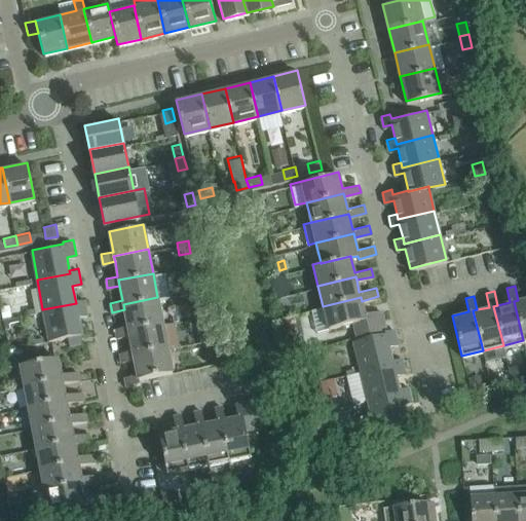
[(117,336),(128,334),(127,328),(162,322),(157,297),(123,304),(124,309),(127,325),(115,327),(117,336)]
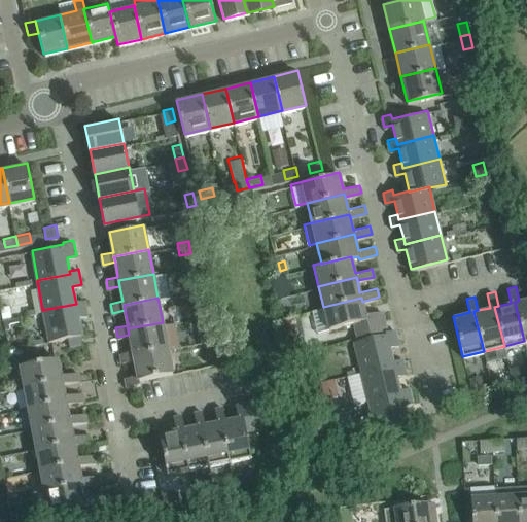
[(354,321),(358,339),(377,335),(376,333),(387,329),(381,309),(364,313),(362,302),(361,298),(323,307),(328,327),(354,321)]
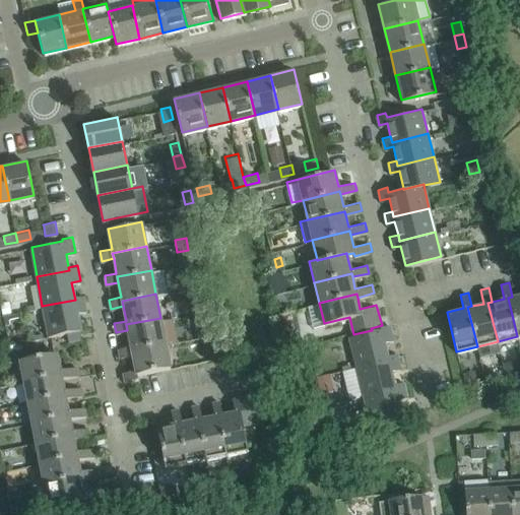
[(519,294),(512,297),(508,298),(517,336),(519,335),(519,294)]
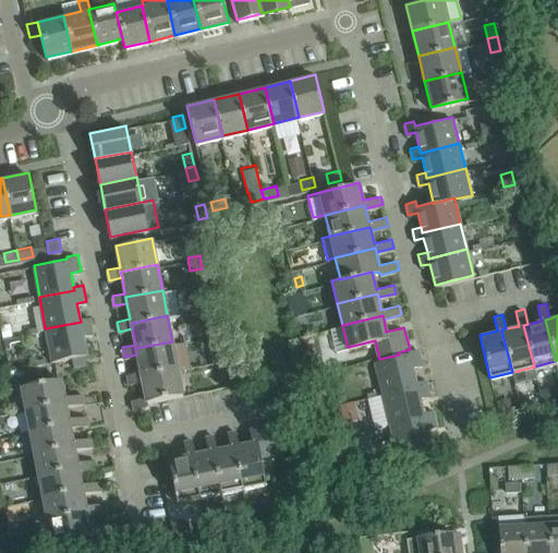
[(81,322),(45,328),(51,360),(71,356),(73,364),(85,362),(84,353),(86,353),(83,335),(92,333),(89,316),(80,317),(81,322)]
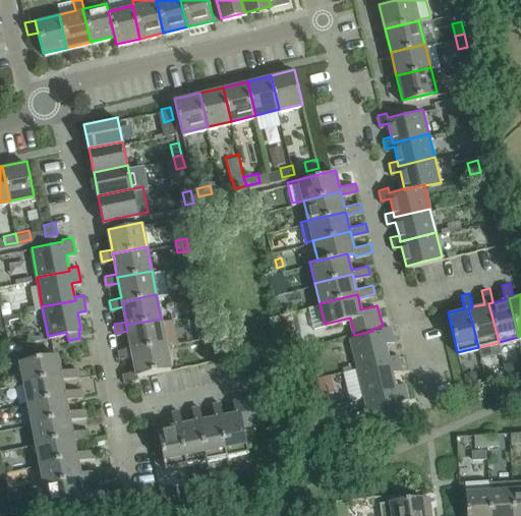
[(8,300),(0,302),(3,314),(11,313),(8,300)]
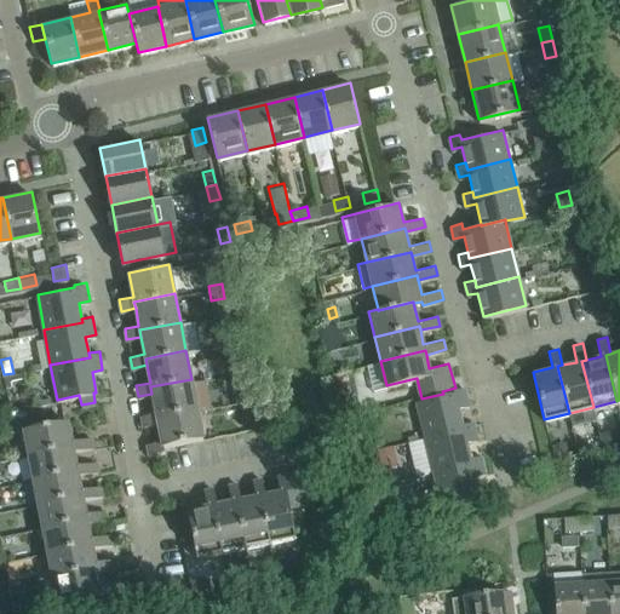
[(143,425),(158,423),(156,415),(196,407),(191,379),(150,386),(151,394),(155,411),(141,414),(143,425)]
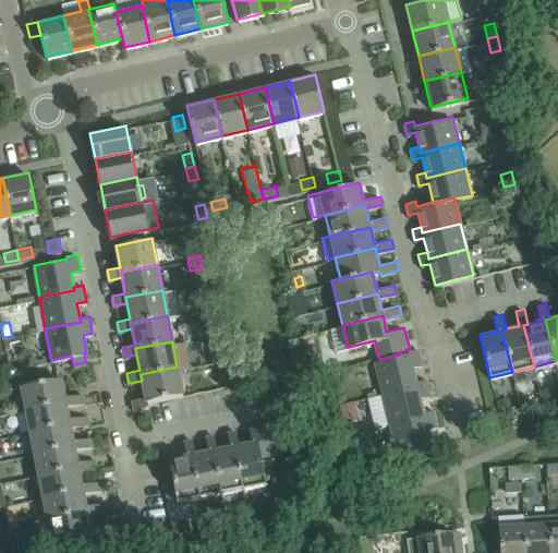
[(218,346),(208,348),(210,360),(220,359),(218,346)]
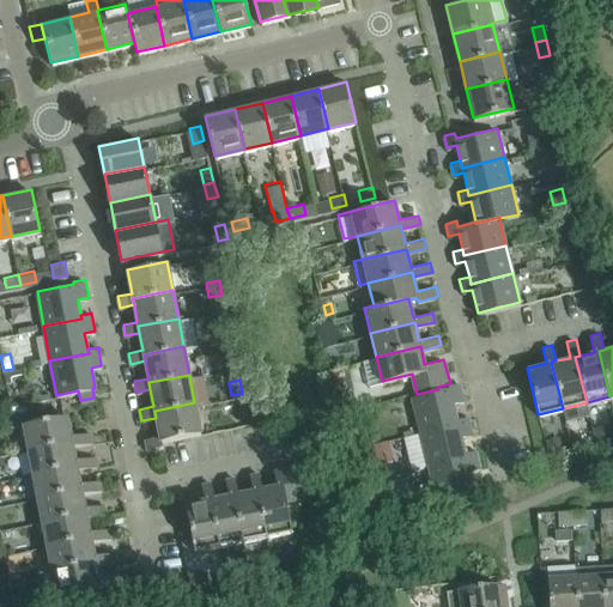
[(411,395),(419,429),(457,419),(456,418),(453,402),(463,399),(459,381),(450,383),(437,387),(438,389),(417,394),(411,395)]
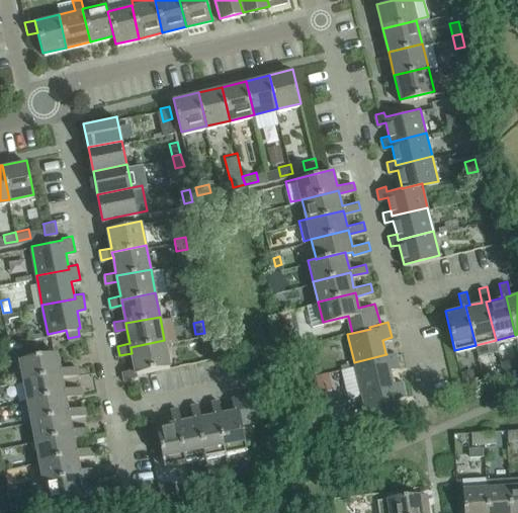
[(297,333),(284,336),(286,346),(300,342),(297,333)]
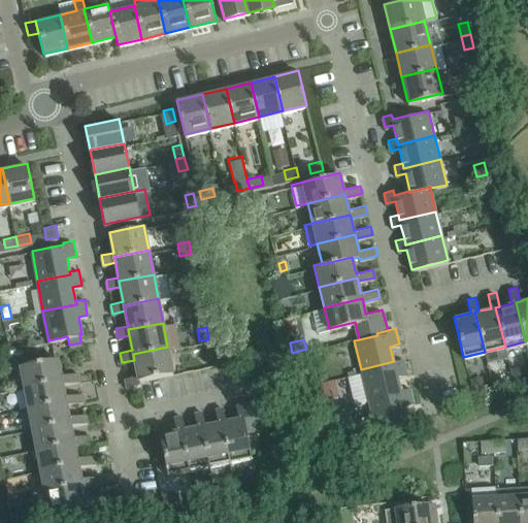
[(133,354),(134,360),(137,374),(125,377),(127,386),(139,384),(138,379),(172,372),(167,347),(133,354)]
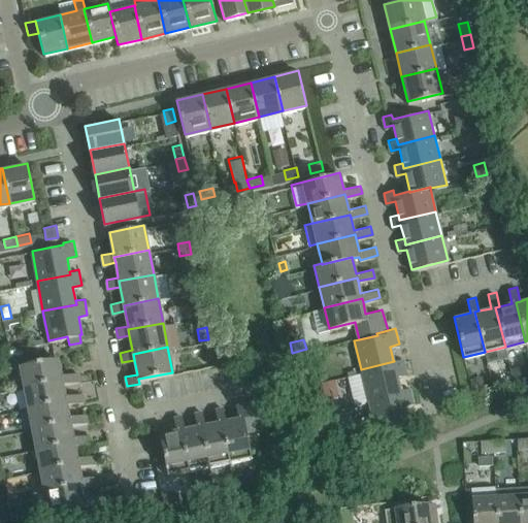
[(20,365),(24,386),(62,379),(63,383),(79,380),(77,371),(61,374),(57,357),(20,365)]
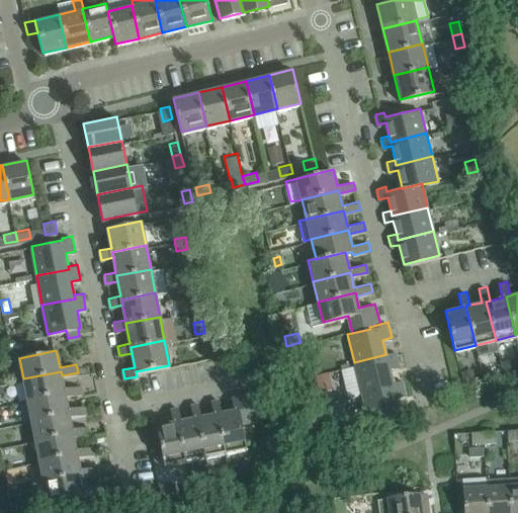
[(354,362),(361,392),(394,383),(393,381),(390,368),(399,365),(395,351),(385,353),(386,354),(354,362)]
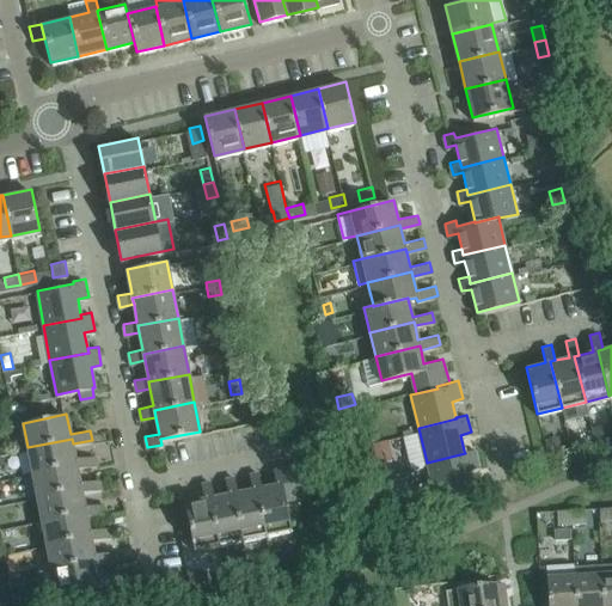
[(601,422),(591,424),(594,439),(605,435),(601,422)]
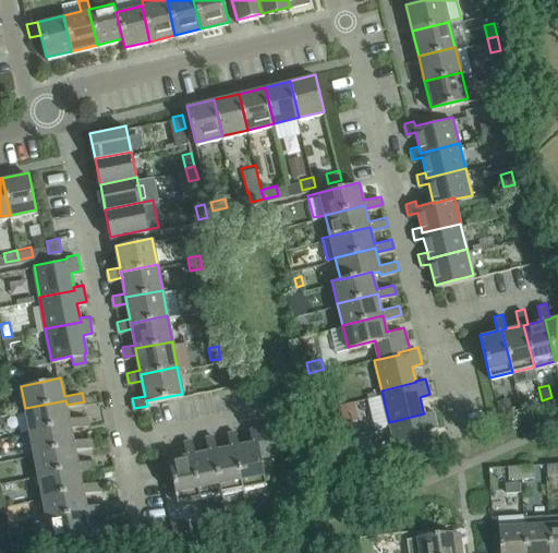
[(25,408),(29,430),(70,423),(71,427),(88,423),(86,415),(69,418),(67,405),(65,400),(25,408)]
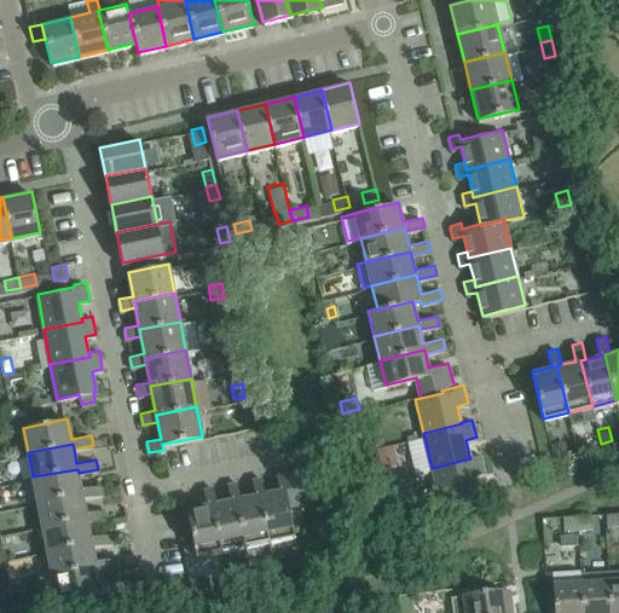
[(470,458),(432,468),(440,503),(479,495),(474,474),(484,470),(480,452),(469,456),(470,458)]
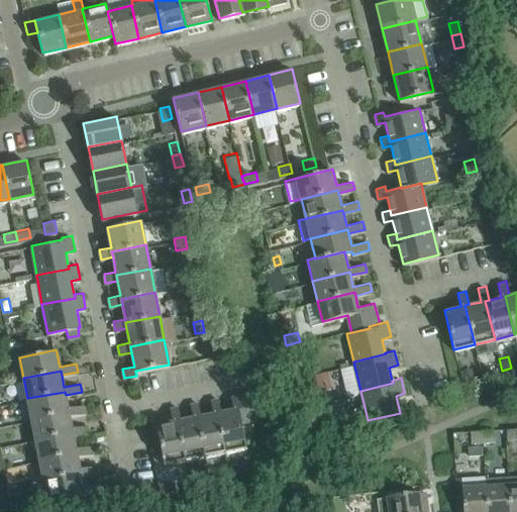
[(233,409),(221,411),(216,412),(224,451),(245,447),(240,420),(261,416),(255,390),(230,395),(233,409)]
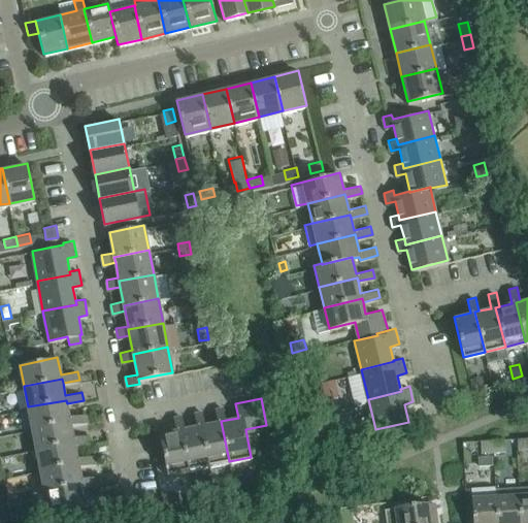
[(28,406),(32,427),(70,420),(71,424),(88,421),(86,413),(69,416),(67,403),(66,400),(28,406)]
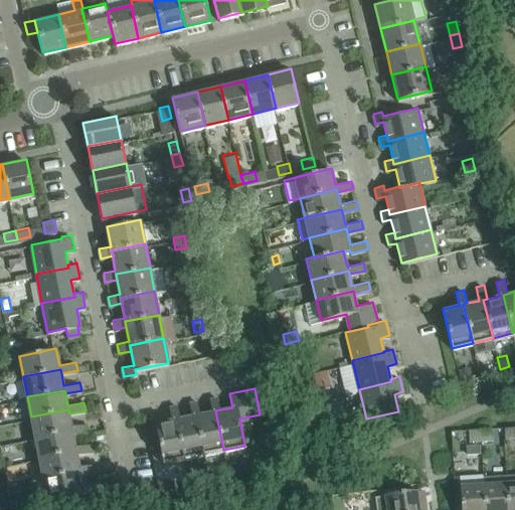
[(212,411),(200,413),(200,414),(195,415),(203,454),(223,450),(215,410),(220,409),(217,396),(209,397),(212,411)]
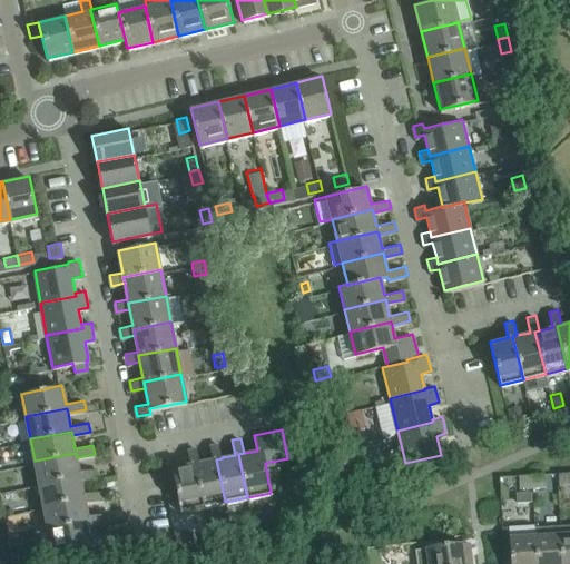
[(213,459),(199,462),(194,463),(203,506),(225,502),(216,459),(222,458),(222,457),(218,443),(209,444),(213,459)]
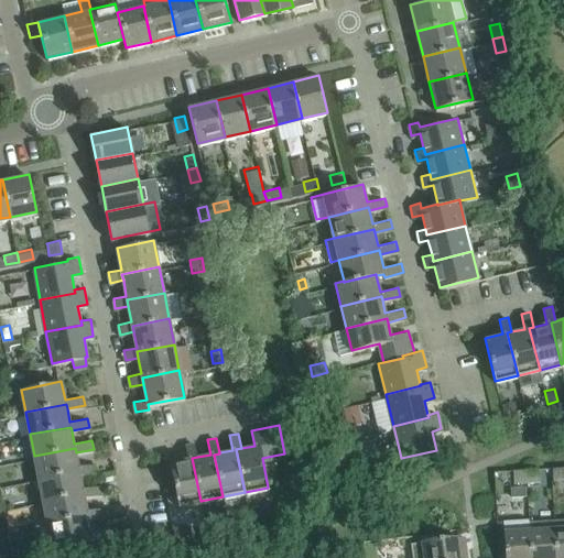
[(192,458),(197,457),(194,442),(185,444),(188,459),(170,462),(179,504),(201,501),(192,458)]
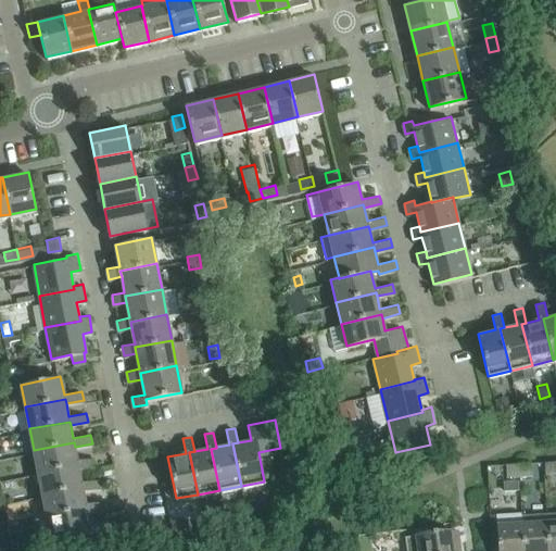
[(34,450),(38,472),(78,464),(78,468),(96,465),(95,456),(77,460),(75,447),(74,442),(34,450)]
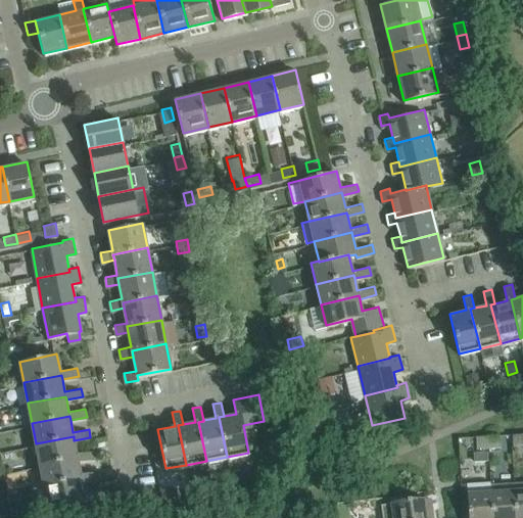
[(500,432),(486,433),(487,445),(501,444),(500,432)]
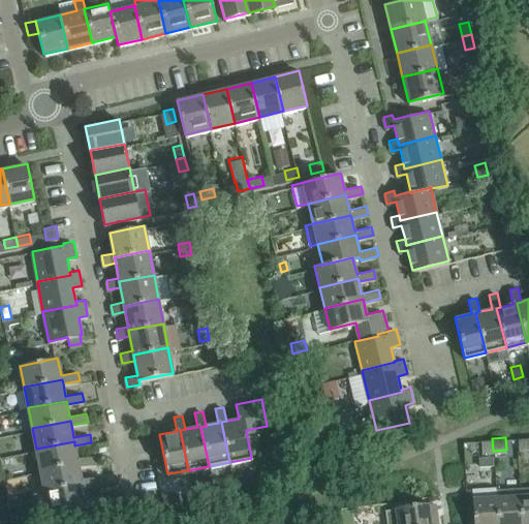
[(493,451),(492,438),(480,439),(481,451),(493,451)]
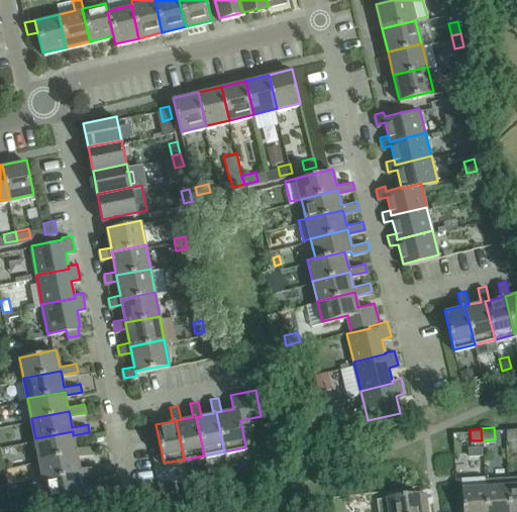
[(35,438),(38,458),(77,451),(77,455),(93,452),(92,444),(76,446),(73,435),(73,431),(35,438)]
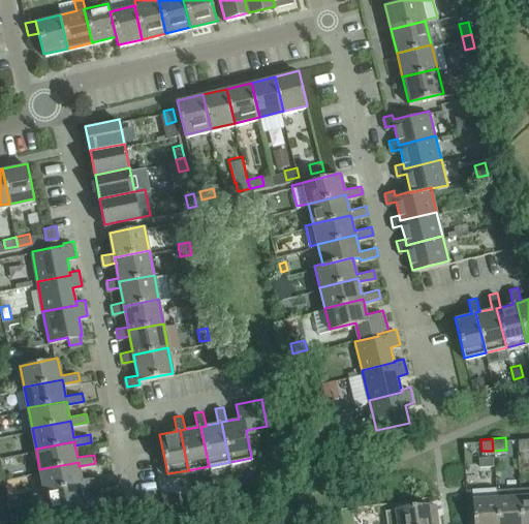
[(39,469),(43,490),(82,483),(83,487),(99,484),(98,475),(82,479),(79,466),(79,462),(39,469)]
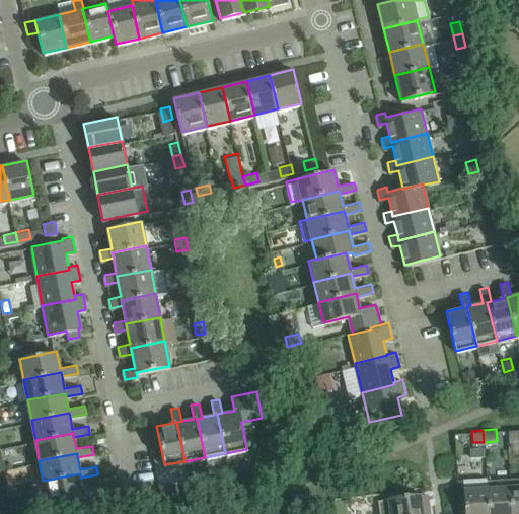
[(80,473),(43,481),(47,502),(83,495),(84,499),(101,495),(100,487),(84,490),(81,478),(80,473)]
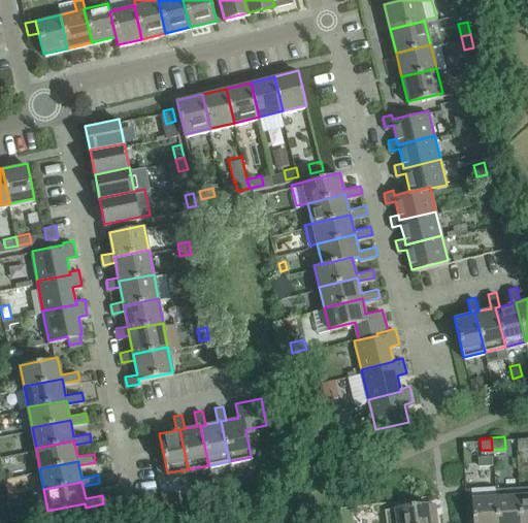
[(470,485),(465,486),(465,487),(466,519),(467,519),(472,519),(472,522),(496,522),(494,495),(494,486),(494,484),(470,485)]
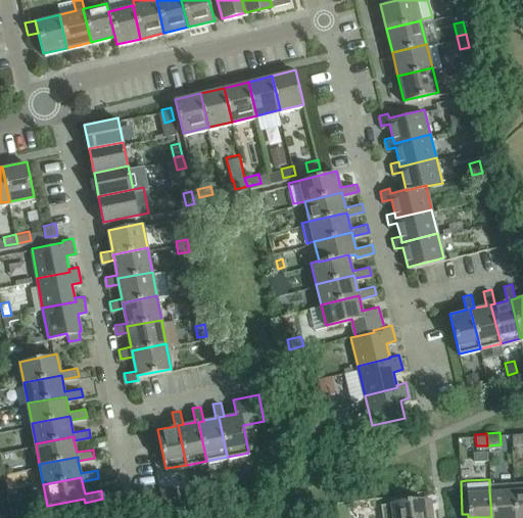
[(522,517),(522,479),(512,480),(514,517),(522,517)]
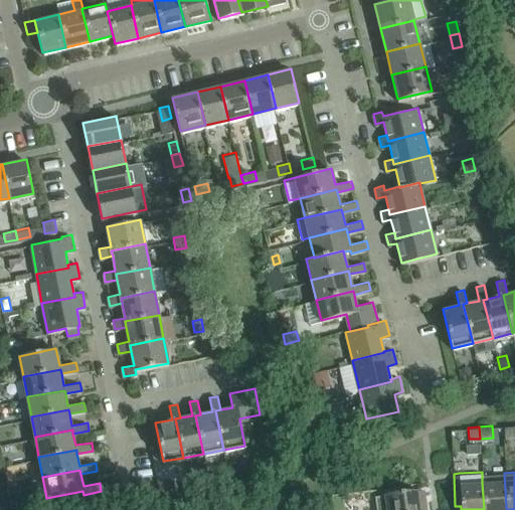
[(483,483),(482,483),(484,509),(506,509),(504,473),(483,474),(483,483)]
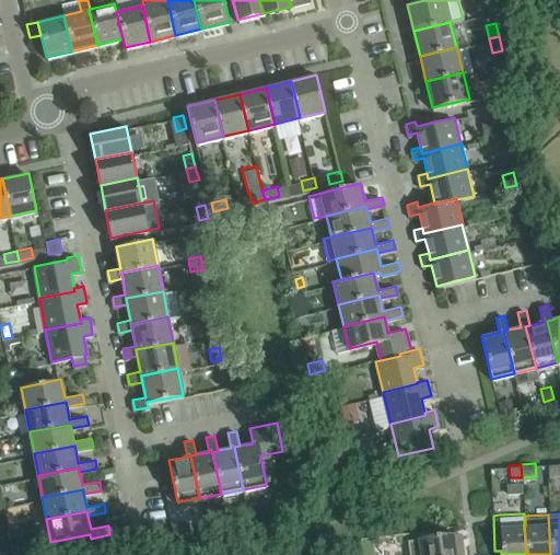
[(408,539),(409,554),(463,554),(461,531),(408,539)]
